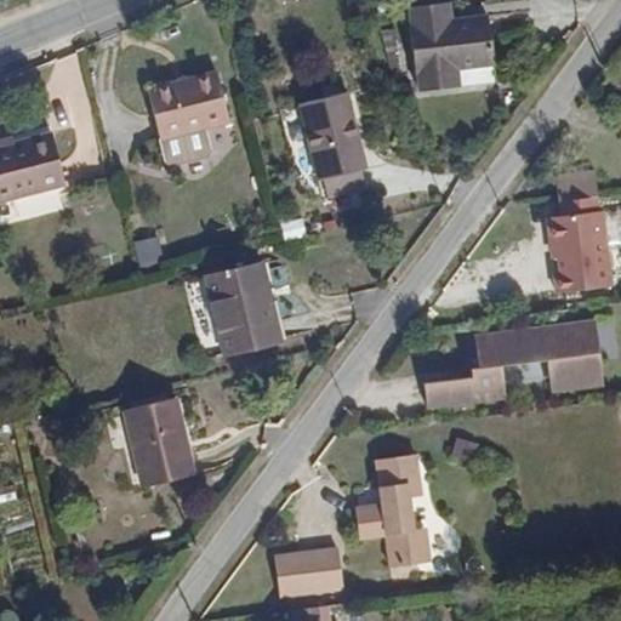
[(425,91),(463,86),(461,68),(495,64),(490,13),(455,18),(454,3),(414,6),(415,23),(412,24),(417,74),(423,74),(425,91)]
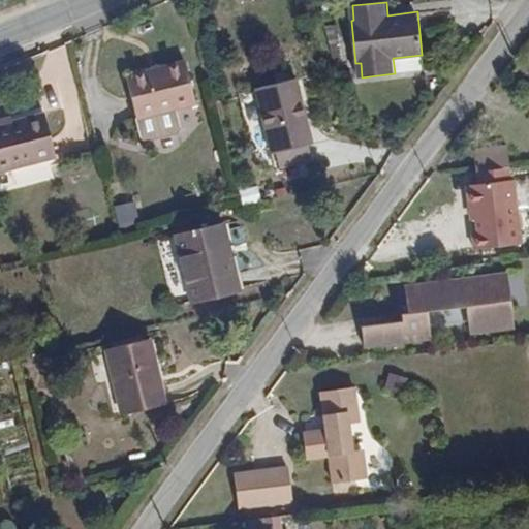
[(393,58),(395,73),(424,69),(422,55),(393,58)]
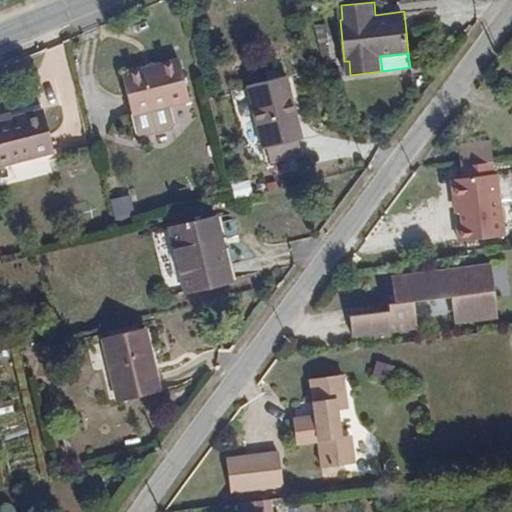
[(125,73),(135,112),(190,99),(180,59),(125,73)]
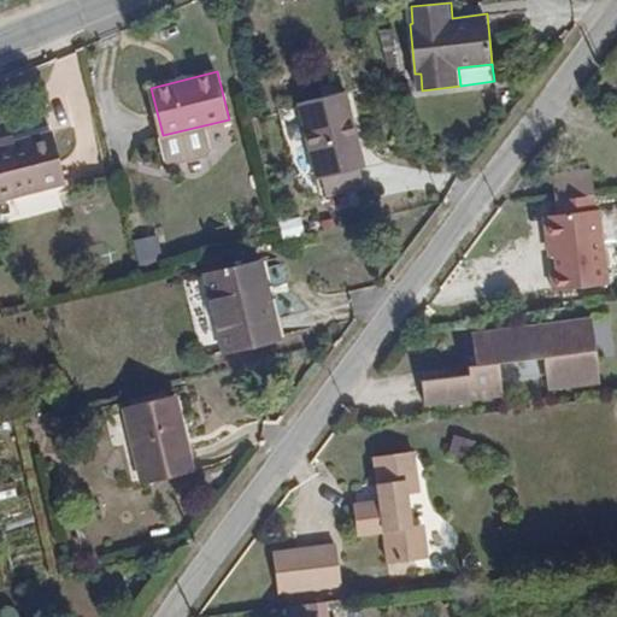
[(410,82),(394,86),(398,101),(413,98),(410,82)]
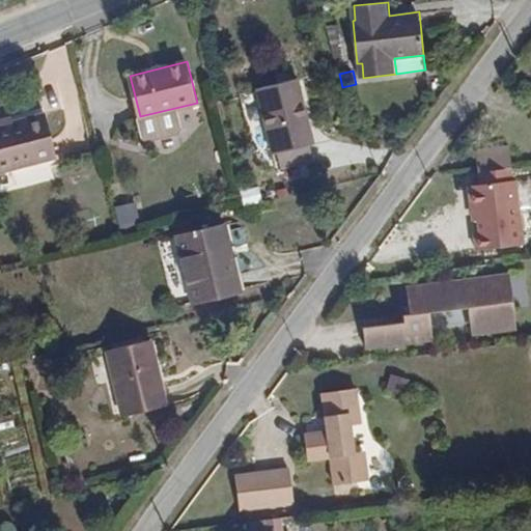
[(300,79),(260,88),(275,151),(278,151),(311,143),(314,142),(300,79)]
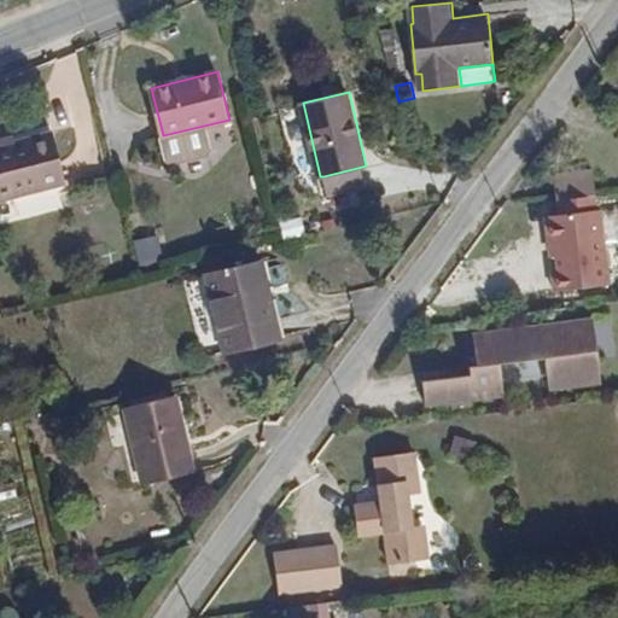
[(15,136),(0,139),(0,199),(66,182),(53,132),(17,141),(15,136)]
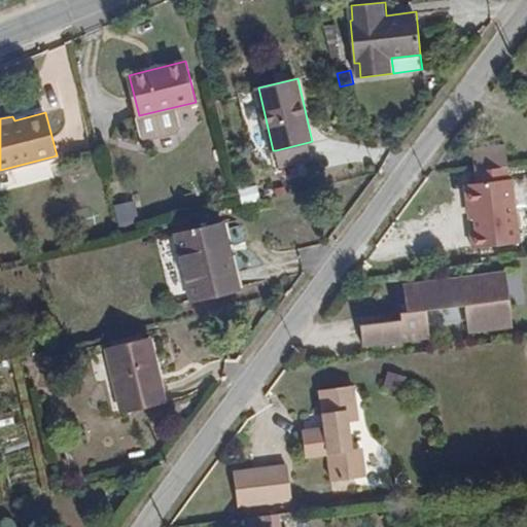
[(313,160),(309,142),(276,150),(280,167),(313,160)]
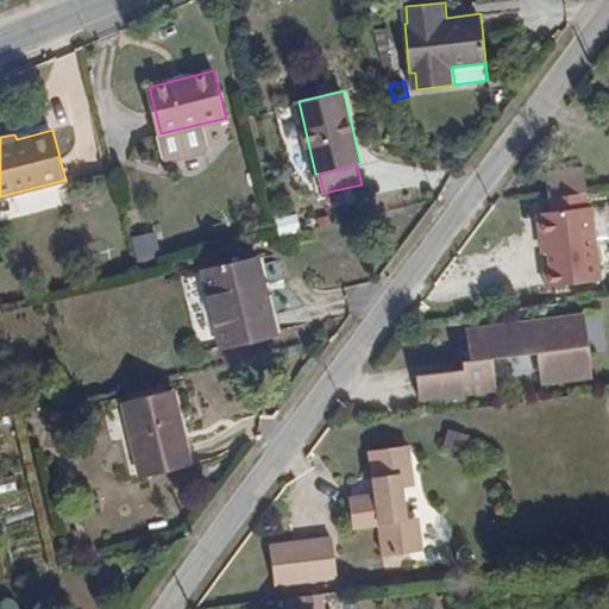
[(551,171),(553,186),(589,182),(586,167),(551,171)]
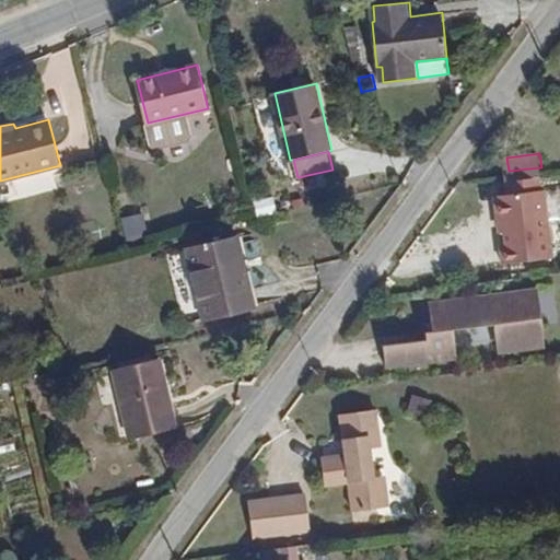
[(509,171),(496,173),(498,198),(503,197),(506,222),(501,222),(503,240),(552,234),(545,166),(541,167),(509,171)]
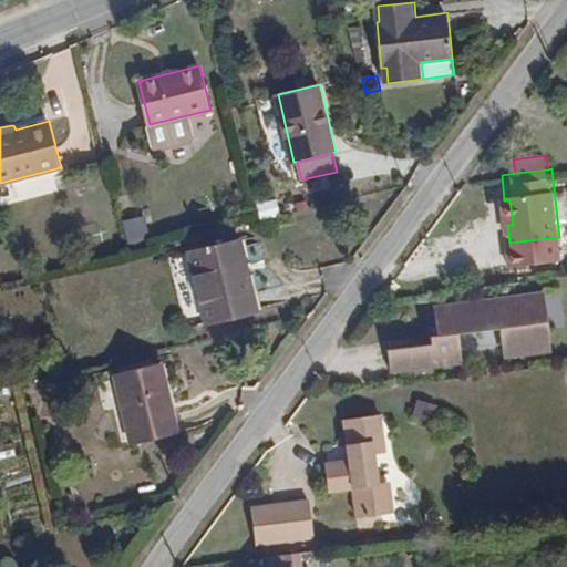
[(144,215),(122,220),(127,244),(151,238),(144,215)]
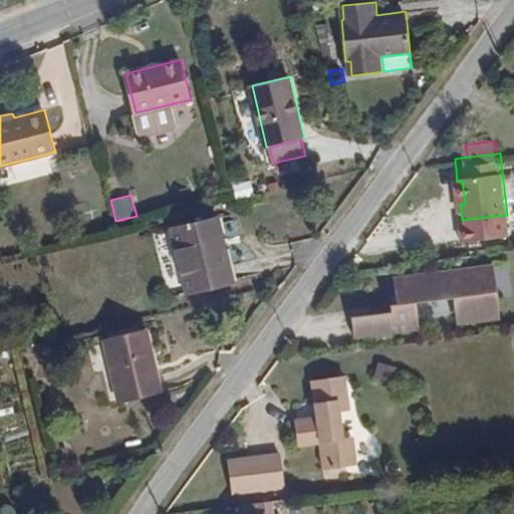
[(174,229),(190,292),(234,281),(218,219),(174,229)]
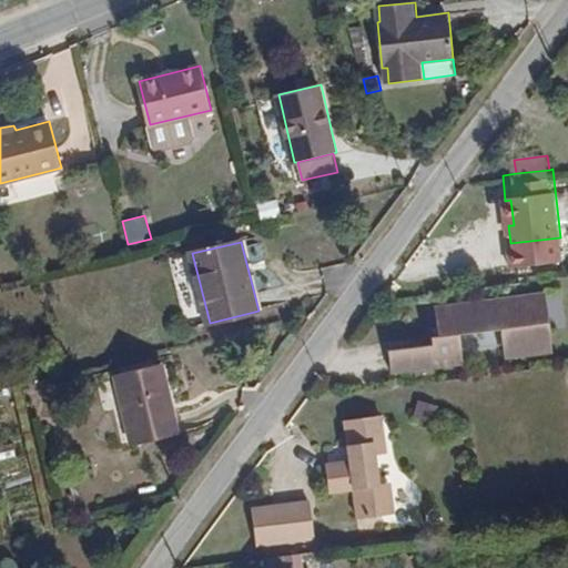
[(506,308),(554,303),(549,272),(440,284),(443,304),(444,312),(437,313),(436,313),(436,316),(464,314),(464,311),(506,306),(506,308)]
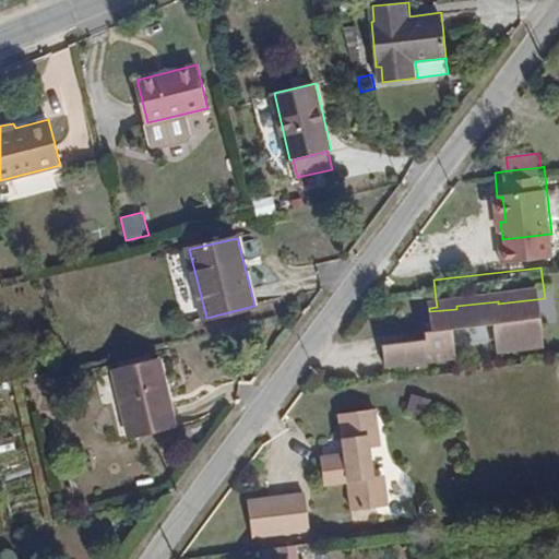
[(191,284),(176,287),(181,310),(197,306),(191,284)]
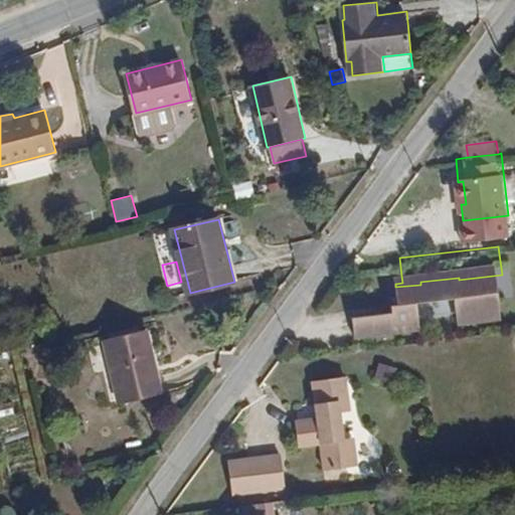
[(502,275),(459,280),(462,303),(504,299),(502,275)]
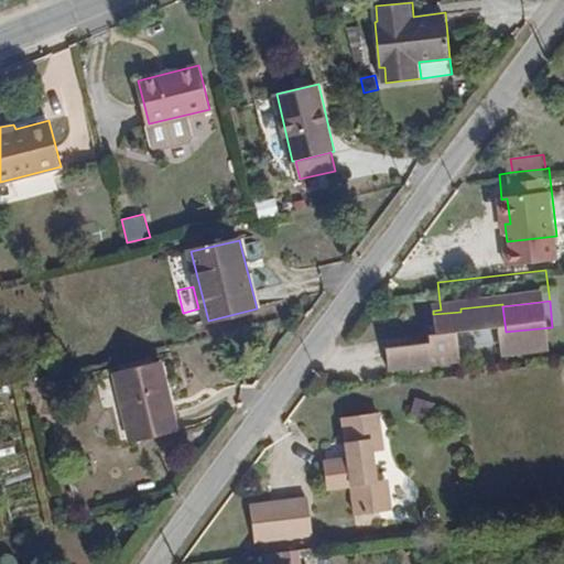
[(461,312),(433,314),(434,318),(390,324),(392,345),(464,337),(461,312)]
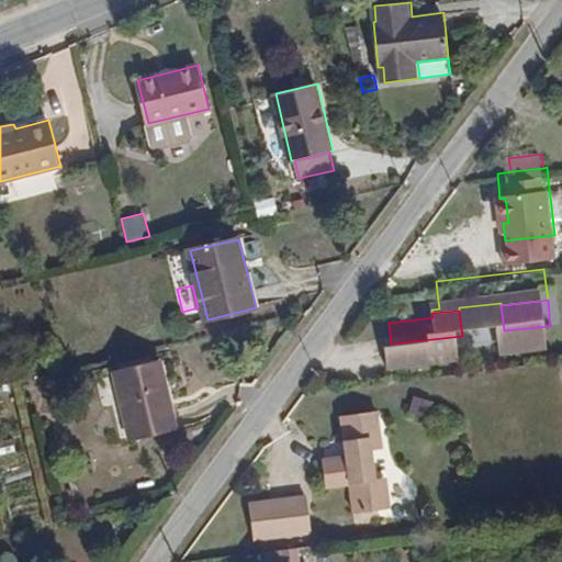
[(163,361),(115,372),(132,439),(179,428),(163,361)]
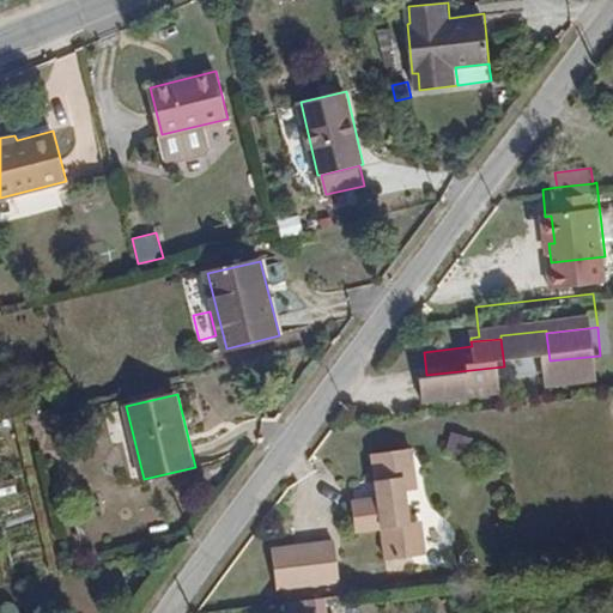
[(390,538),(418,535),(414,501),(408,450),(418,449),(416,422),(380,423),(383,472),(360,473),(364,505),(388,504),(390,538)]
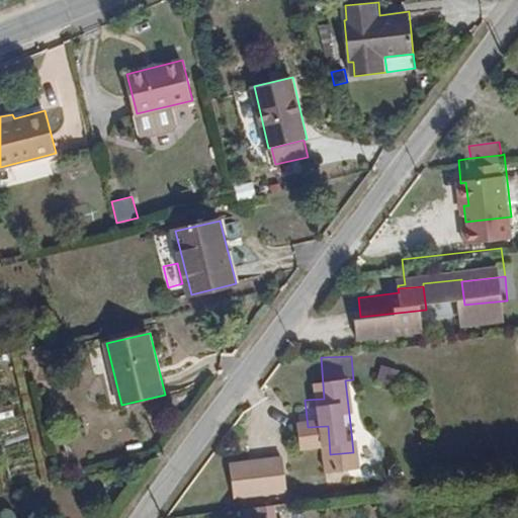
[(380,365),(377,379),(396,383),(399,369),(380,365)]
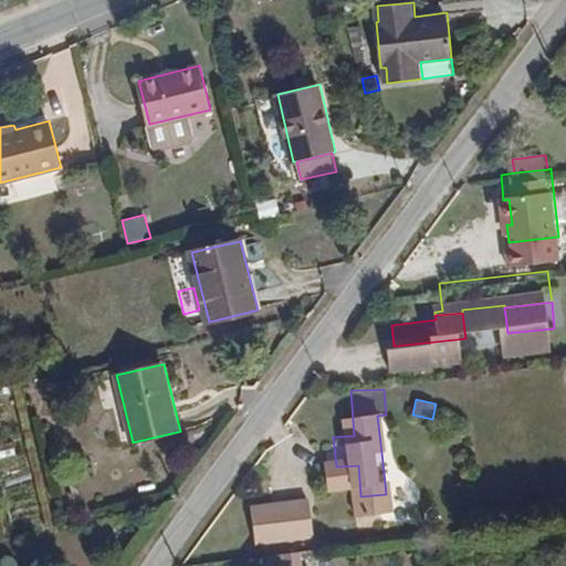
[(399,461),(383,462),(386,494),(402,492),(399,461)]
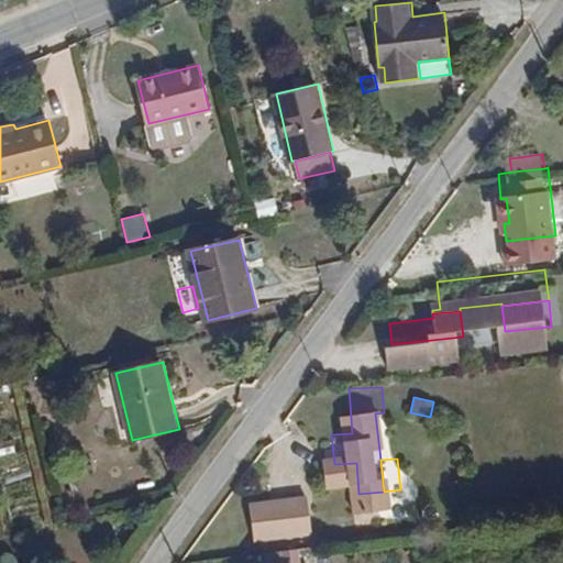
[(256,483),(261,518),(318,512),(313,476),(256,483)]
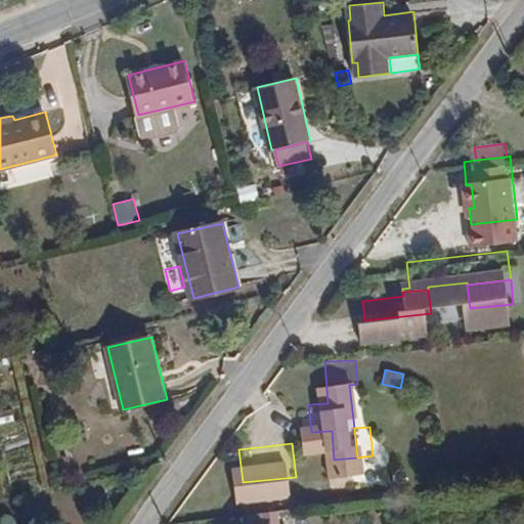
[(266,492),(235,496),(236,504),(243,504),(244,513),(218,515),(218,523),(285,523),(284,509),(274,510),(268,510),(266,492)]
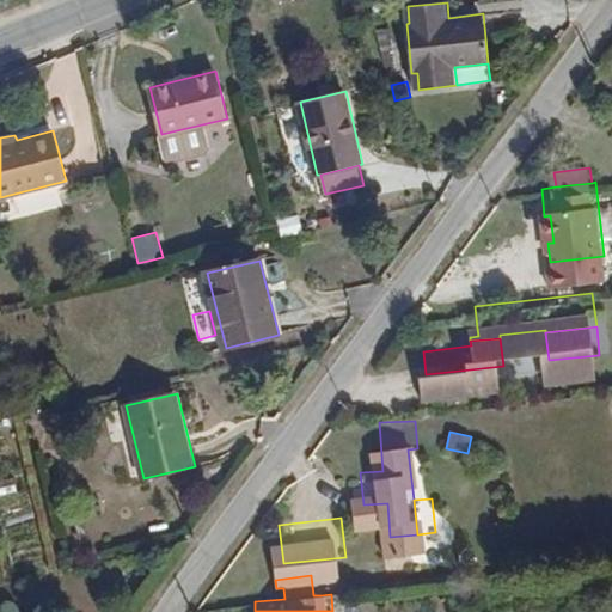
[(319,575),(311,575),(313,595),(320,595),(319,575)]
